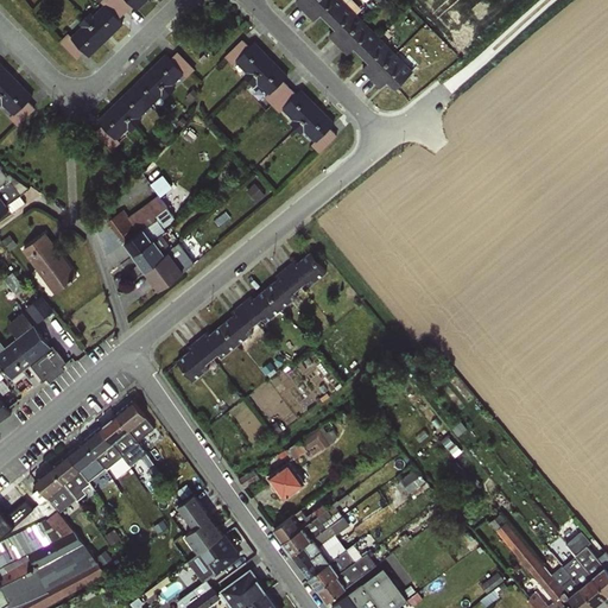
[(126,11),(115,0),(100,0),(100,1),(102,4),(93,13),(90,11),(84,17),(107,39),(124,23),(119,18),(126,11)]
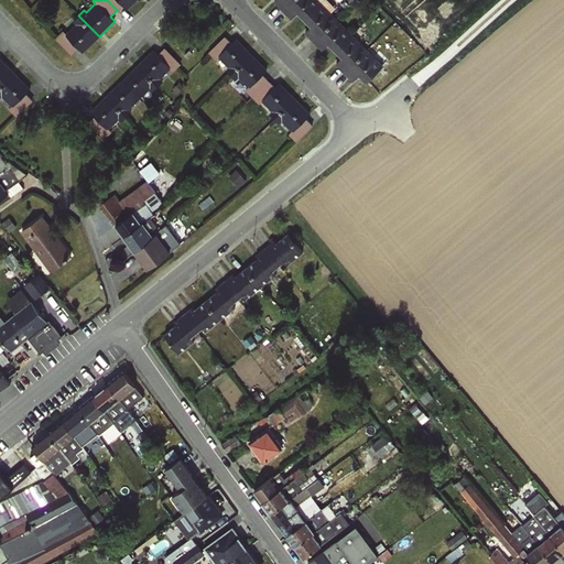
[(136,0),(107,0),(117,10),(122,4),(127,9),(136,0)]
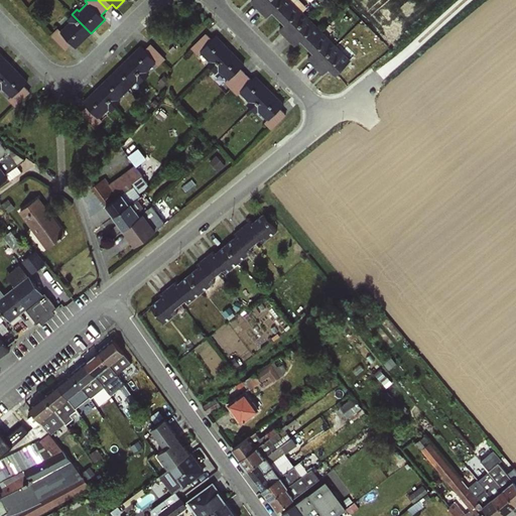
[(259,10),(268,0),(250,0),(250,1),(259,10)]
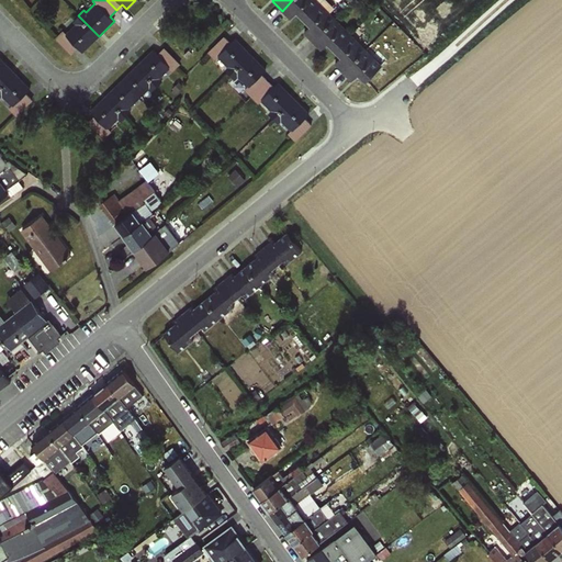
[(317,0),(292,0),(282,11),(290,19),(296,12),(303,20),(321,3),(317,0)]
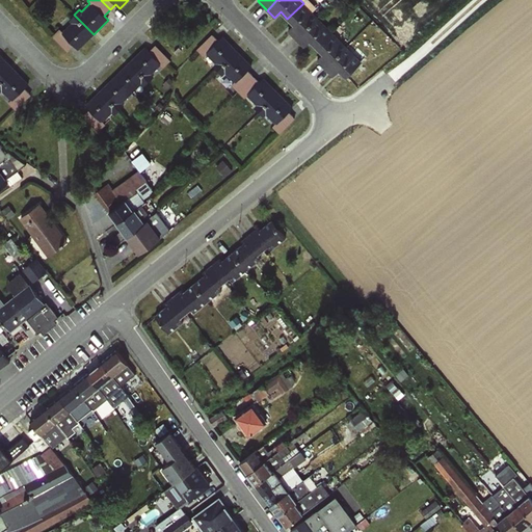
[(303,3),(287,19),(293,24),(287,30),(295,40),(317,17),(303,3)]
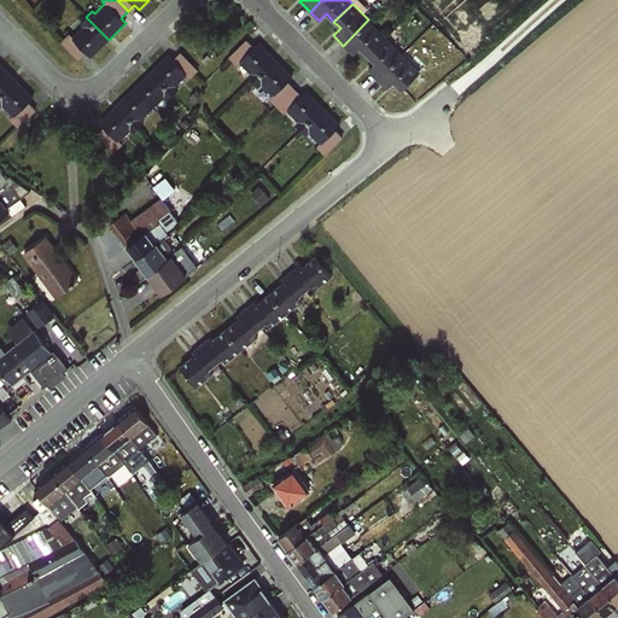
[(109,40),(86,17),(80,23),(82,25),(73,35),(69,33),(60,41),(79,59),(86,52),(91,57),(109,40)]
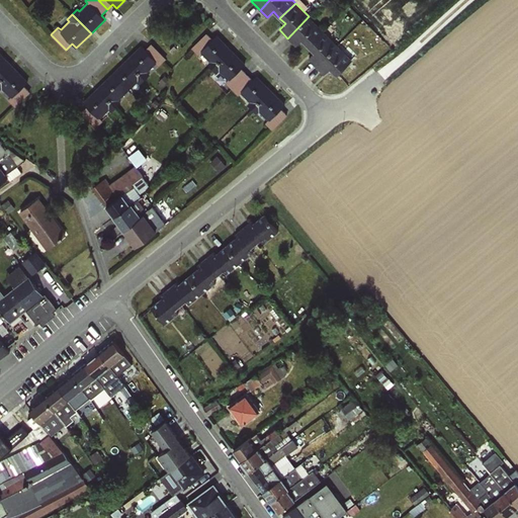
[(309,16),(287,38),(295,47),(301,40),(308,47),(324,30),(309,16)]
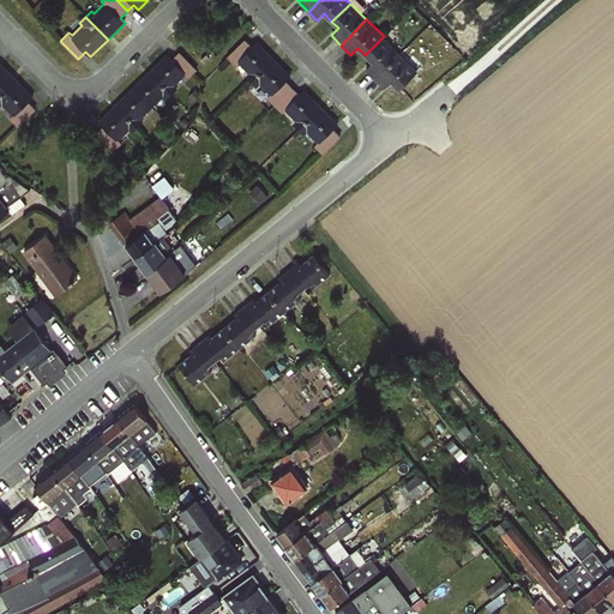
[(384,36),(365,55),(372,62),(365,70),(374,79),(401,53),(384,36)]
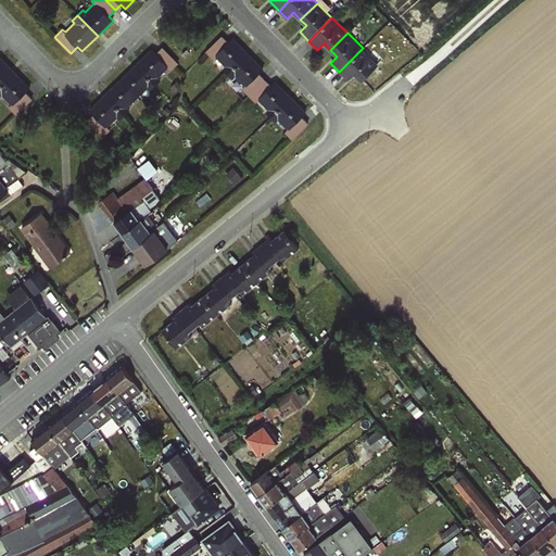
[(227,74),(248,53),(231,37),(227,41),(220,35),(204,51),(212,60),(215,57),(224,66),(222,68),(227,74)]
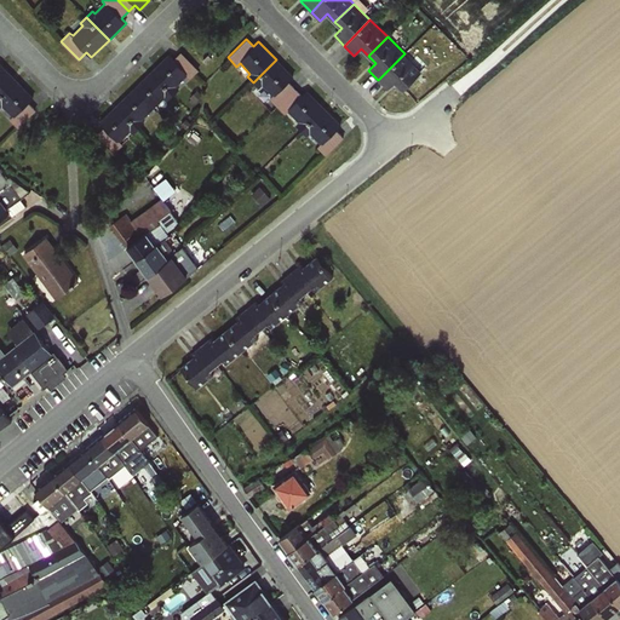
[(150,72),(173,95),(179,89),(177,86),(188,75),(190,79),(199,70),(181,52),(173,59),(168,55),(150,72)]
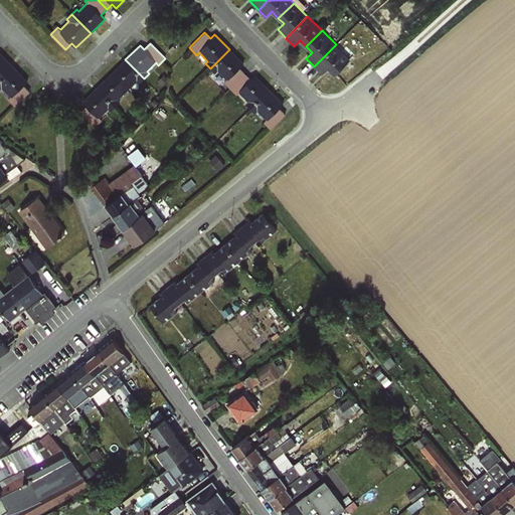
[(336,44),(314,66),(322,74),(328,68),(335,75),(350,59),(336,44)]
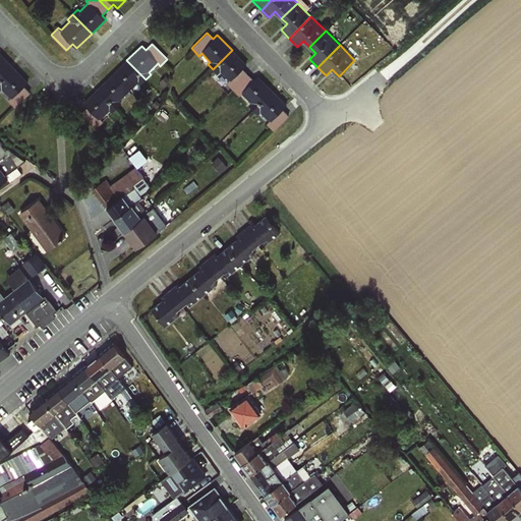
[(232,50),(213,69),(218,74),(220,72),(228,80),(226,82),(232,89),(248,73),(242,68),(246,64),(232,50)]
